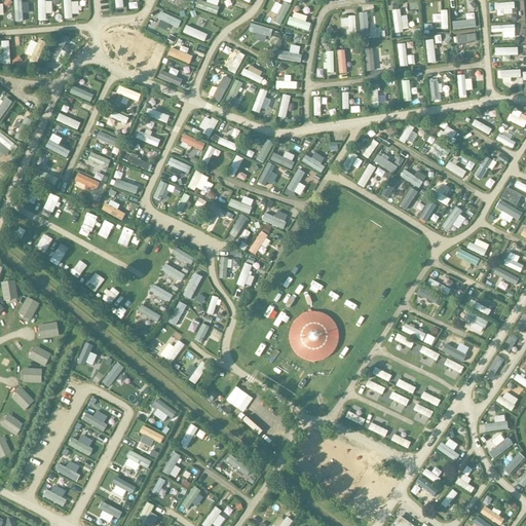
[(13,0),(14,22),(23,22),(23,13),(29,13),(28,0),(13,0)]
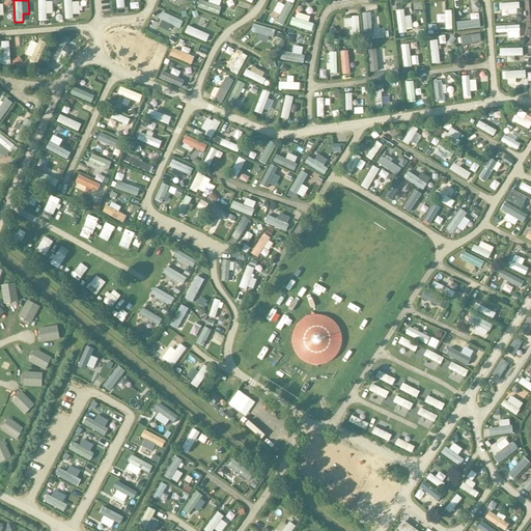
[(52,14),(52,1),(46,2),(46,0),(37,0),(38,21),(47,21),(47,14),(52,14)]
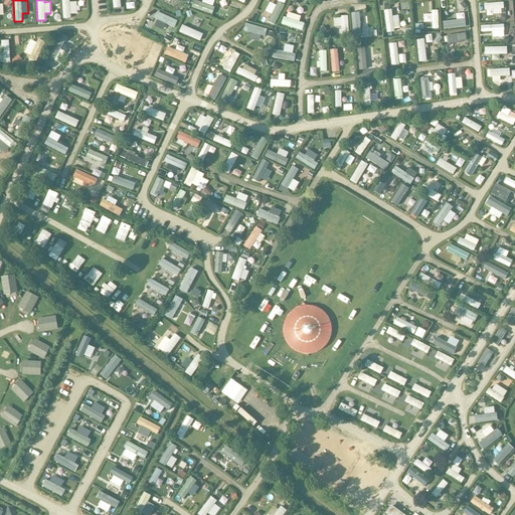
[(70,14),(76,14),(76,1),(69,1),(69,0),(61,0),(62,18),(70,18),(70,14)]
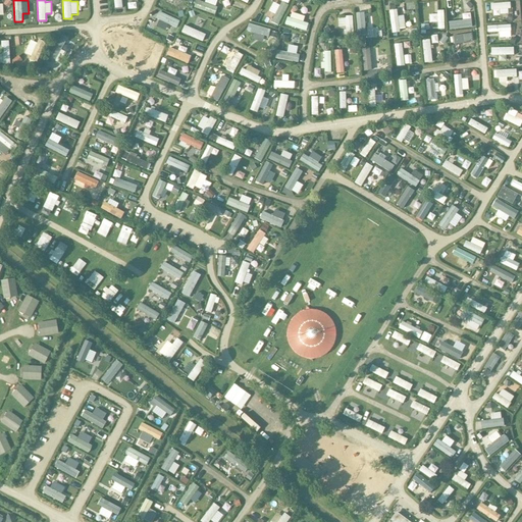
[(213,15),(218,0),(205,0),(204,2),(199,0),(195,0),(193,7),(213,15)]
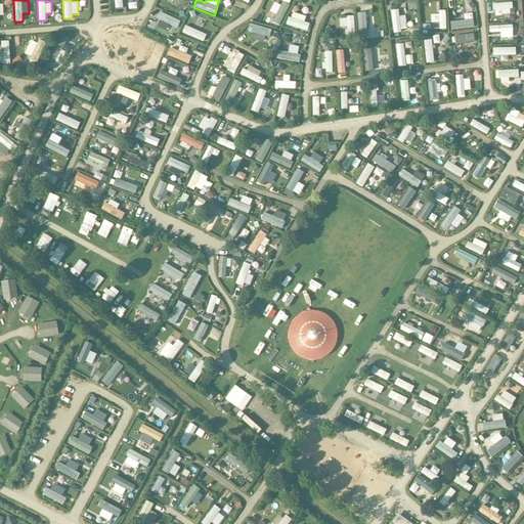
[(282,0),(275,16),(282,20),(292,0),(282,0)]
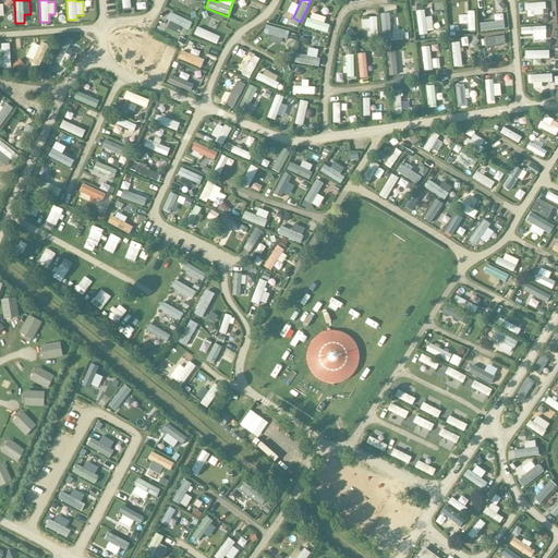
[(507,11),(504,0),(499,0),(495,1),(498,13),(507,11)]
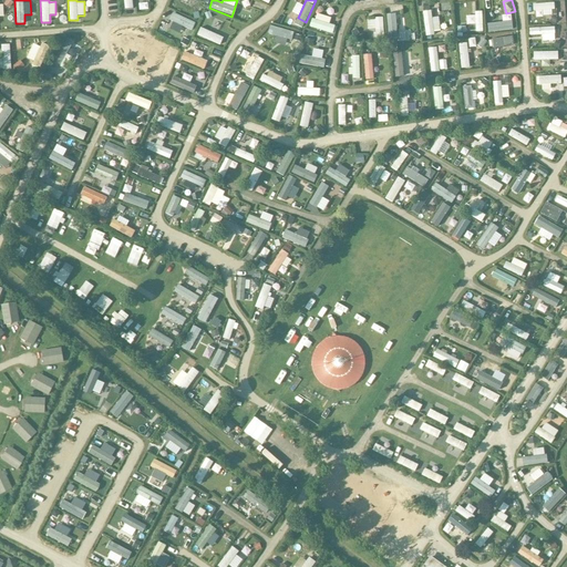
[(527,3),(528,16),(555,13),(554,1),(527,3)]
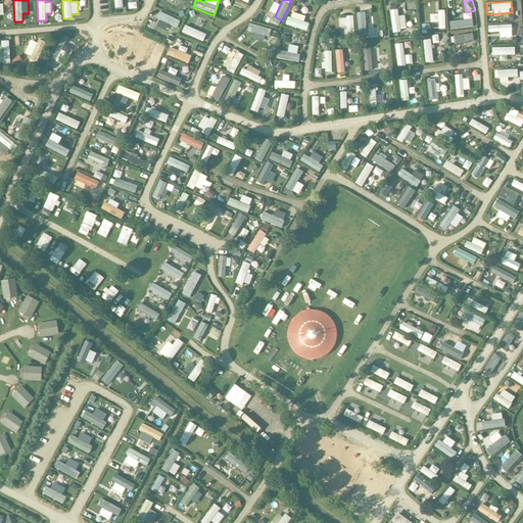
[(398,9),(390,9),(392,33),(400,33),(398,9)]
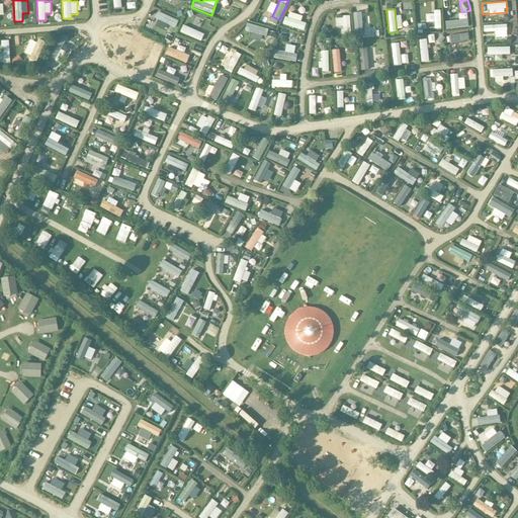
[(441,28),(441,10),(434,9),(433,22),(429,22),(428,28),(441,28)]
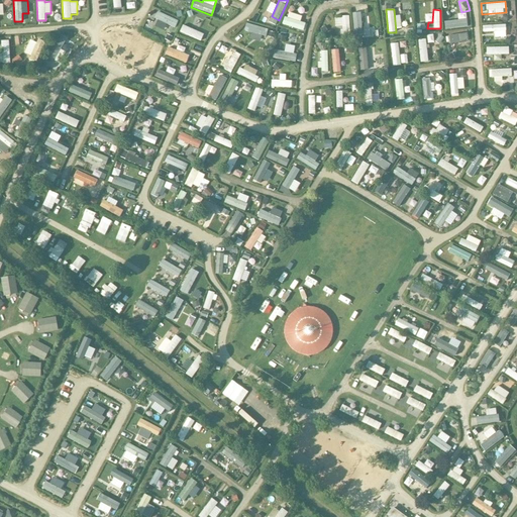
[(157,11),(153,18),(176,27),(179,20),(157,11)]
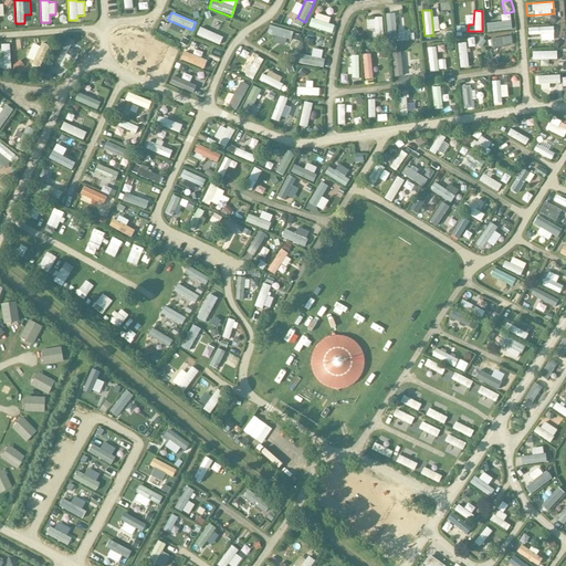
[(328,23),(331,17),(314,12),(310,28),(334,34),(336,25),(328,23)]
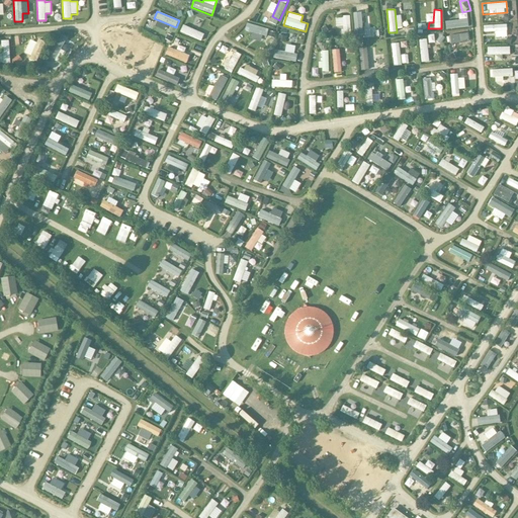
[(364,39),(360,13),(353,14),(356,40),(364,39)]
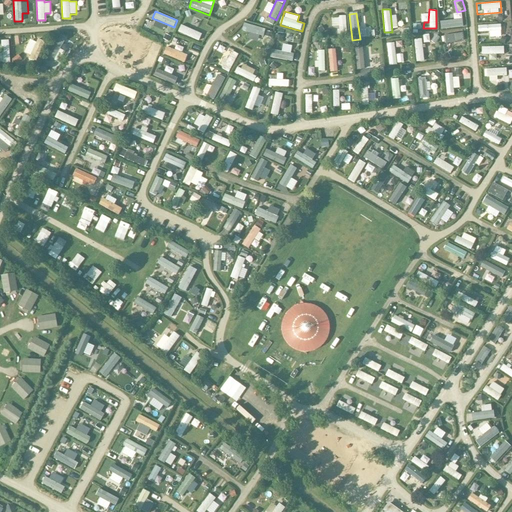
[(332,16),(332,36),(346,36),(346,15),(332,16)]
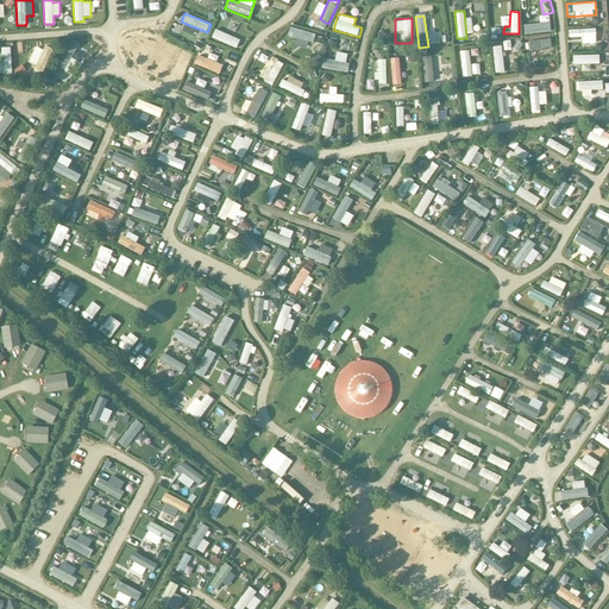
[(523,33),(550,32),(550,23),(523,24),(523,33)]
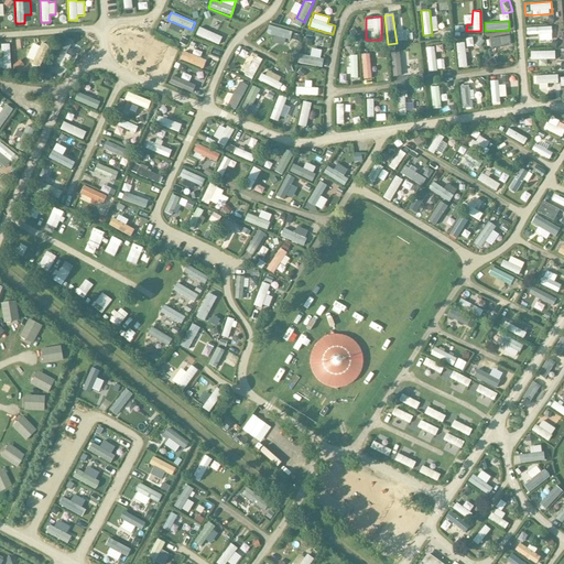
[(434,34),(441,32),(438,23),(432,24),(434,34)]
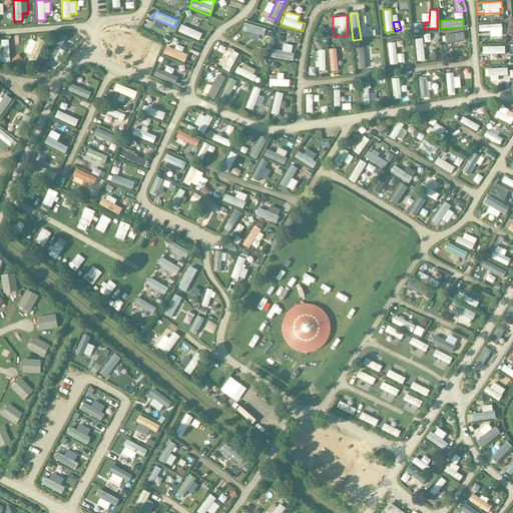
[(243,22),(241,29),(270,38),(272,33),(266,31),(266,29),(243,22)]
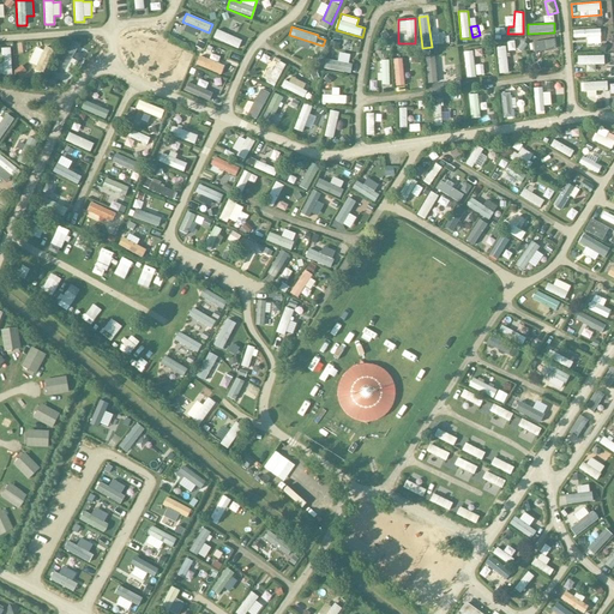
[(573,38),(601,37),(601,29),(573,30),(573,38)]
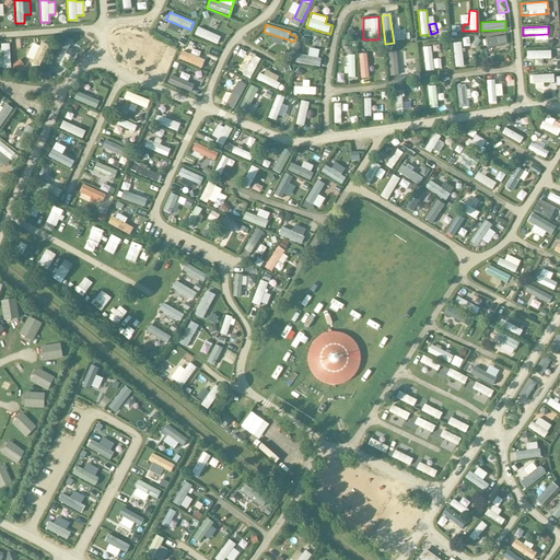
[(198,27),(195,35),(217,45),(220,36),(198,27)]
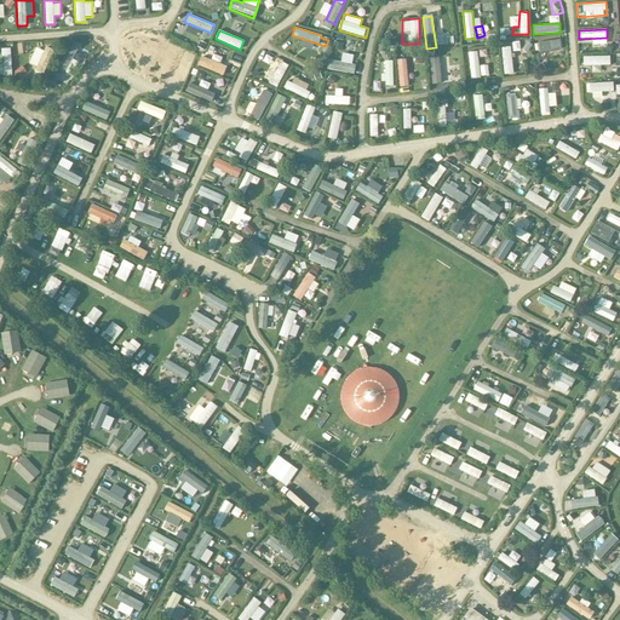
[(560,39),(535,44),(538,53),(562,49),(560,39)]
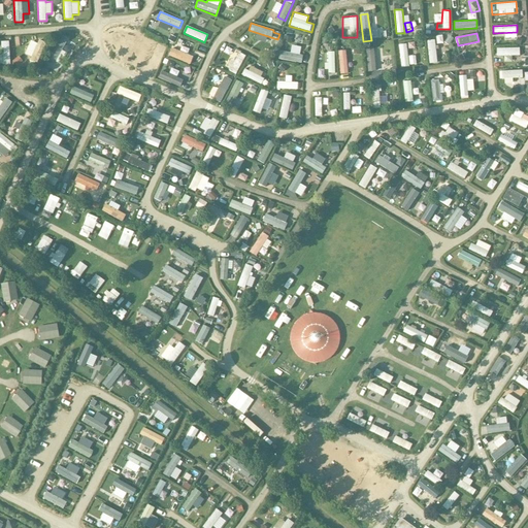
[(436,38),(426,40),(430,64),(438,62),(435,44),(443,42),(442,35),(435,36),(436,38)]
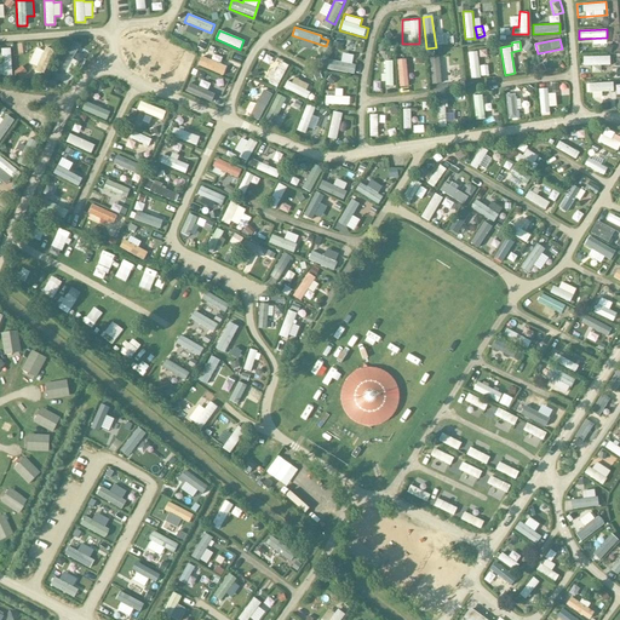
[(73,59),(76,47),(67,45),(57,70),(73,76),(79,62),(73,59)]
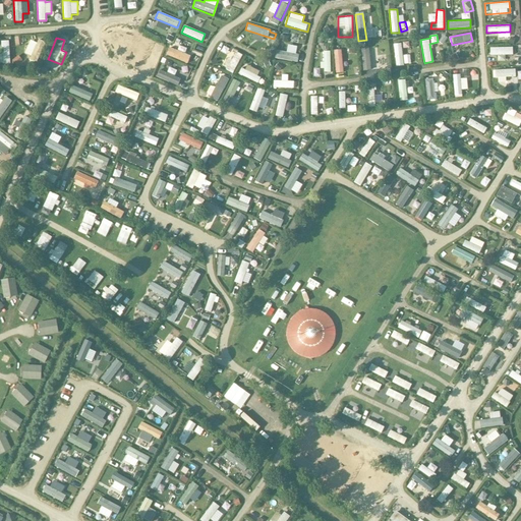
[(31,56),(29,59),(36,63),(45,42),(39,39),(37,43),(31,40),(23,53),(31,56)]
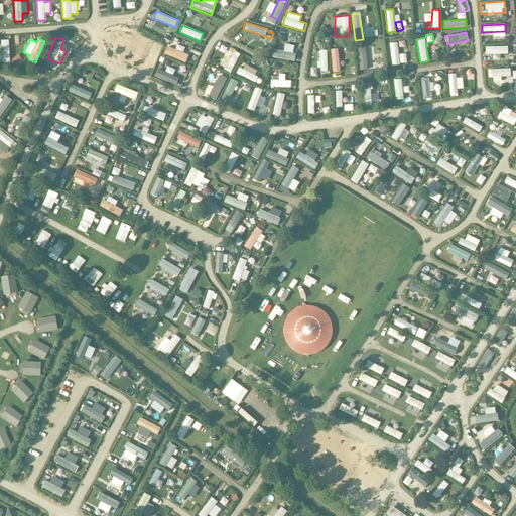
[(65,39),(61,48),(69,51),(73,42),(65,39)]
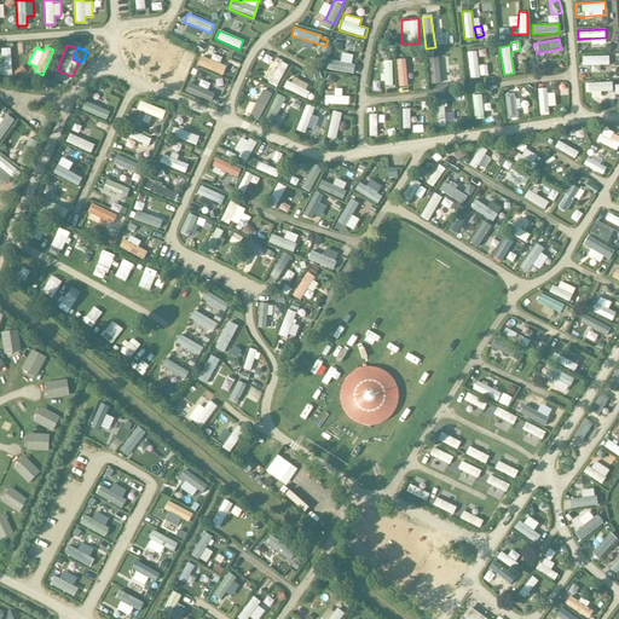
[(0,75),(11,76),(11,48),(1,48),(1,64),(0,63),(0,75)]
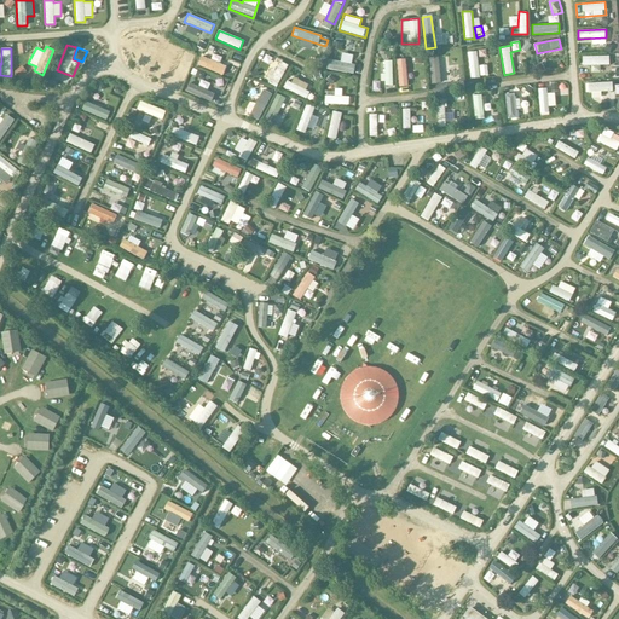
[(469,77),(489,77),(487,65),(478,65),(478,51),(468,52),(469,77)]
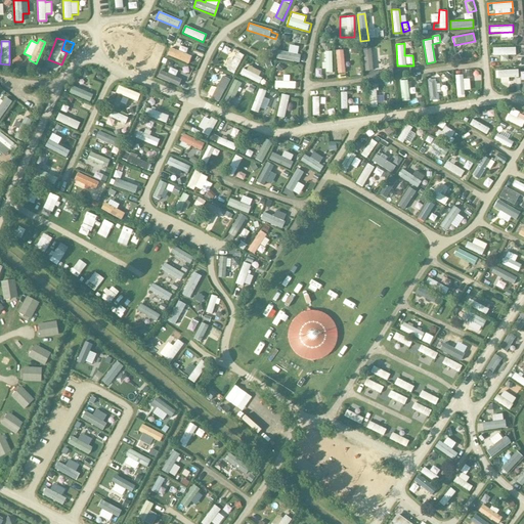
[(373,47),(363,48),(363,71),(373,71),(373,47)]
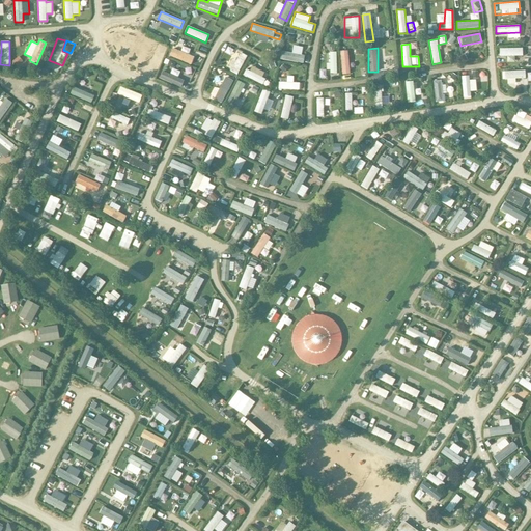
[(523,48),(499,48),(499,56),(523,56),(523,48)]
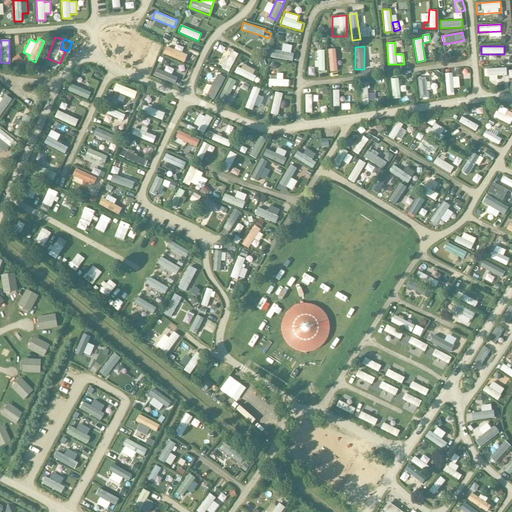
[(227,47),(218,65),(230,71),(239,53),(227,47)]
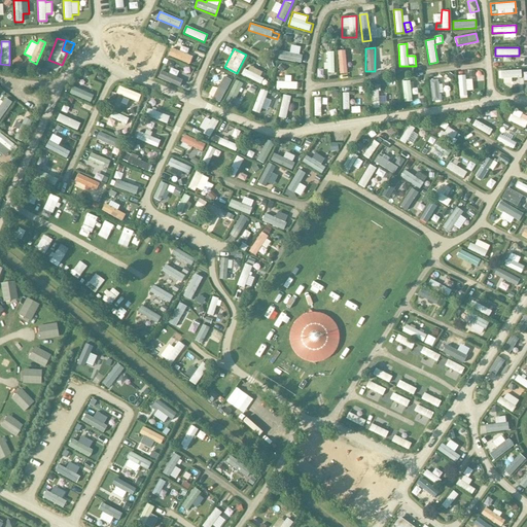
[(175,49),(172,57),(195,66),(198,59),(175,49)]
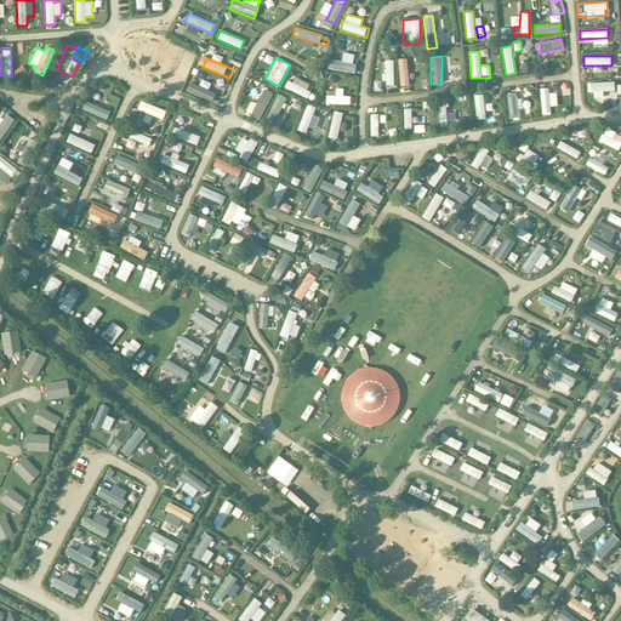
[(382,85),(393,86),(394,61),(382,60),(382,85)]
